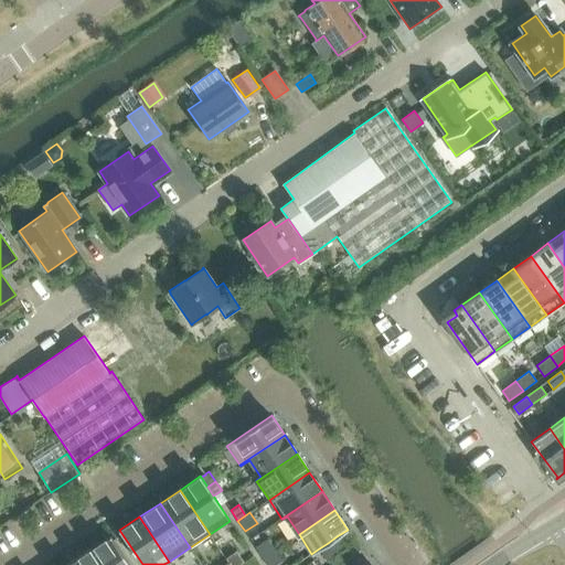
[(129,564),(110,536),(91,550),(100,564),(129,564)]
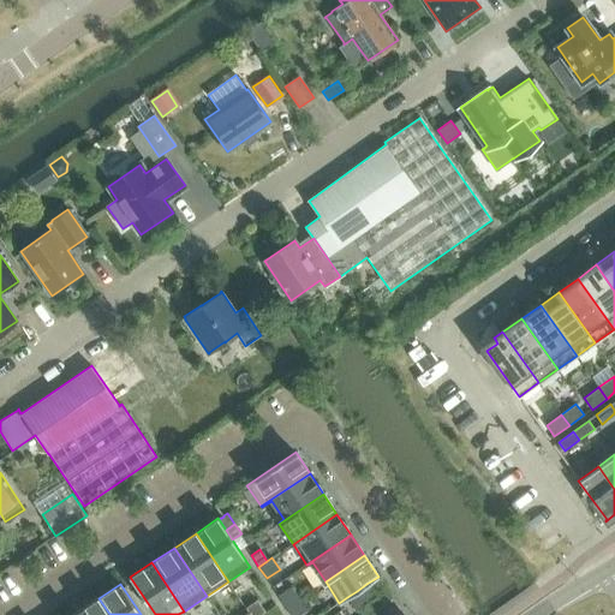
[(366,584),(357,591),(366,604),(376,598),(366,584)]
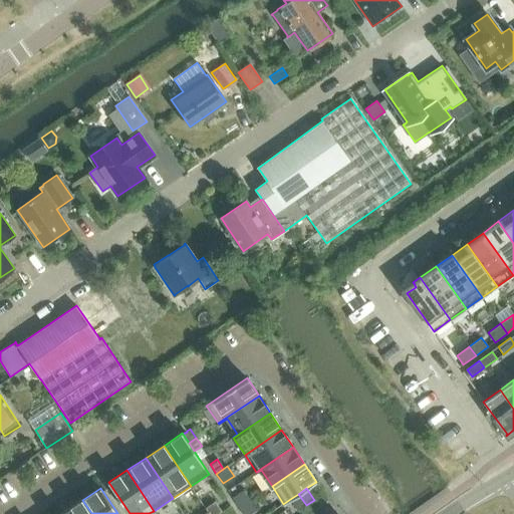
[(243,490),(232,498),(239,508),(250,500),(243,490)]
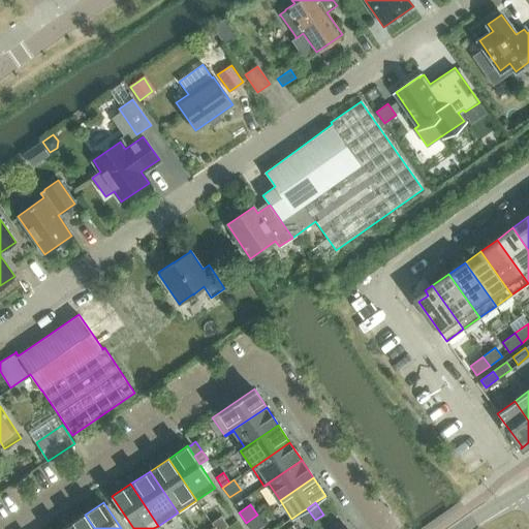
[(307,508),(299,514),(307,526),(315,520),(307,508)]
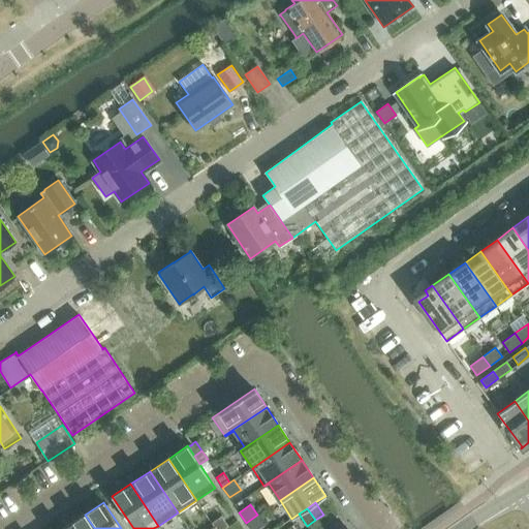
[(94,528),(85,515),(65,527),(66,528),(94,528)]
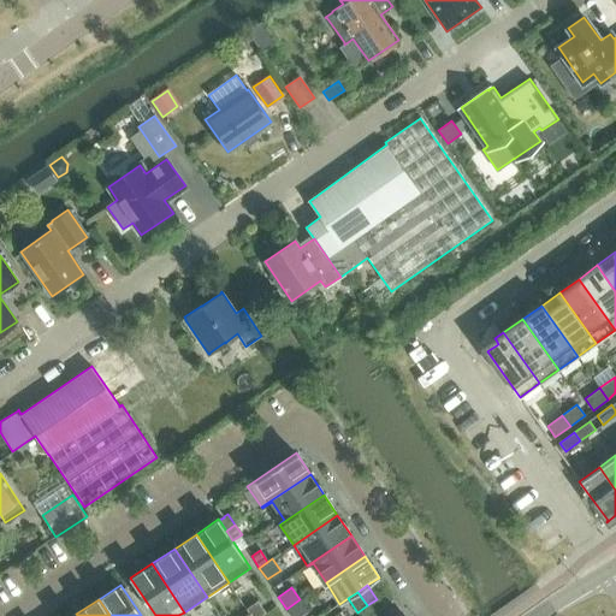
[(300,599),(286,609),(291,615),(300,615),(307,611),(300,599)]
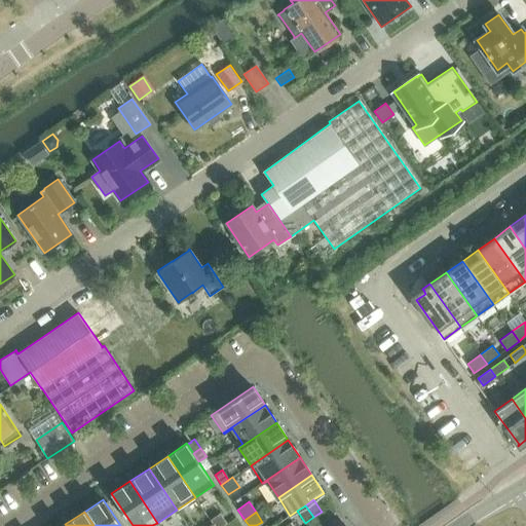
[(220,513),(210,520),(213,524),(213,525),(224,525),(227,524),(220,513)]
